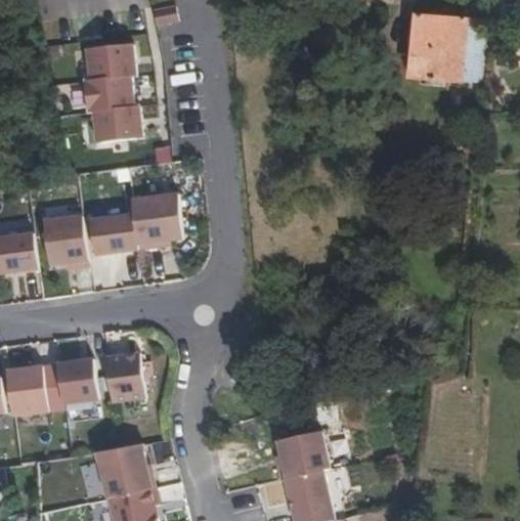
[(173,4),(150,9),(154,23),(175,18),(173,4)]
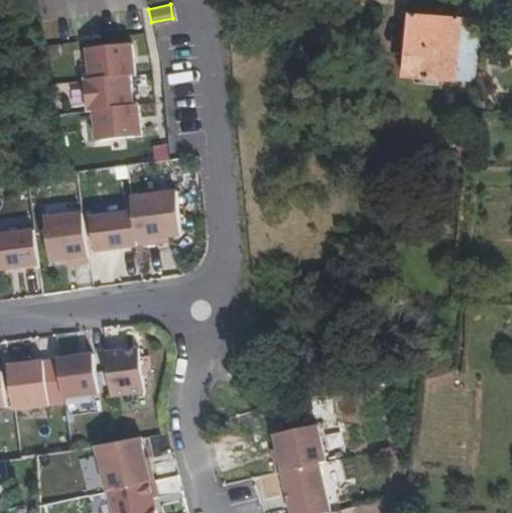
[(457,25),(457,17),(406,14),(400,76),(451,80),(451,79),(473,82),(477,33),(456,32),(457,25)]
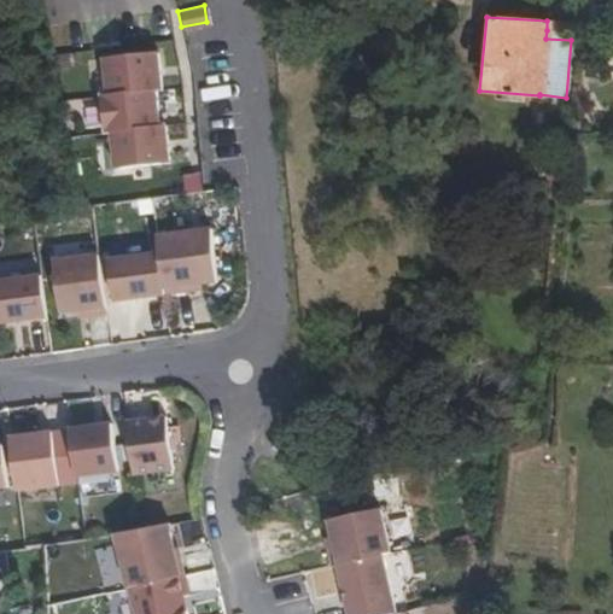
[(571,40),(571,31),(547,30),(546,39),(571,40)]
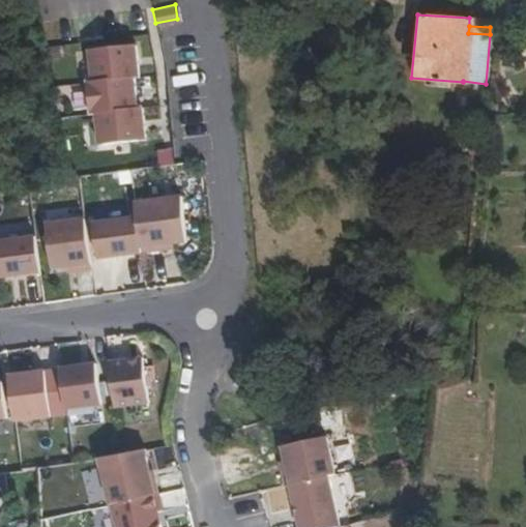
[(98,143),(144,138),(141,106),(136,107),(133,76),(138,76),(135,42),(89,47),(92,81),(87,81),(90,113),(95,112),(98,143)]
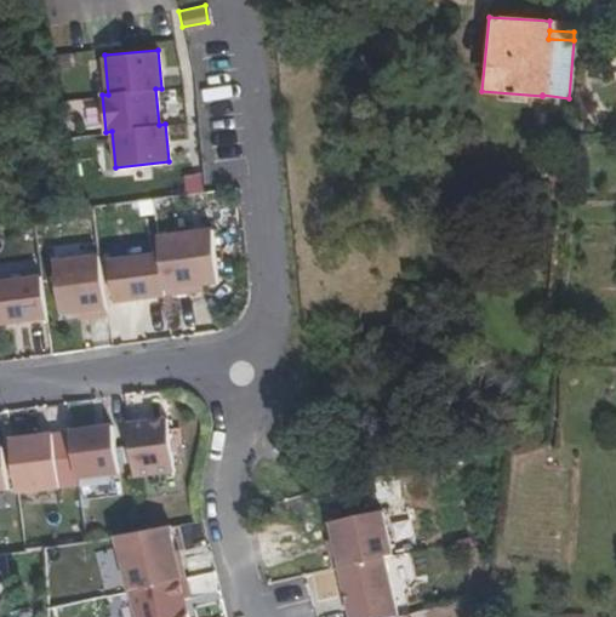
[(215,280),(209,228),(154,234),(157,251),(161,293),(186,291),(184,284),(199,281),(215,280)]
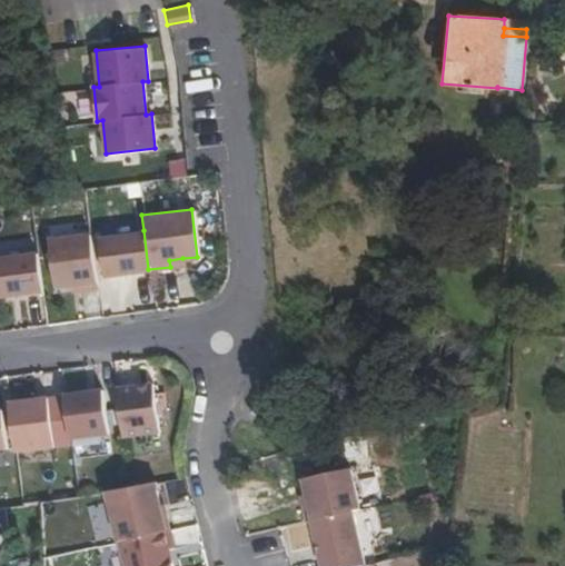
[(148,269),(144,230),(97,237),(102,276),(148,269)]
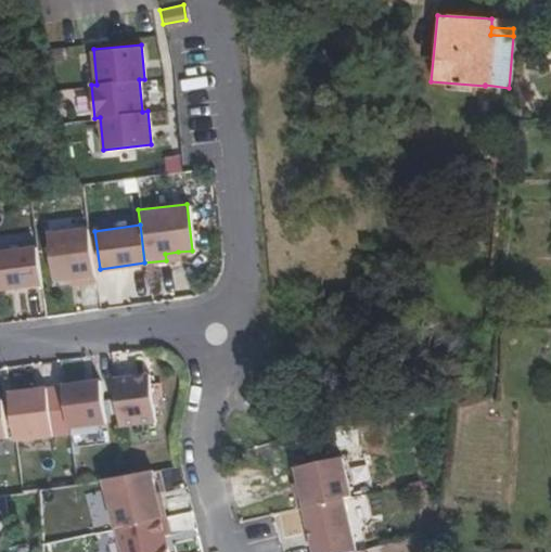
[(76,282),(92,280),(86,227),(46,232),(52,279),(66,277),(75,276),(76,282)]
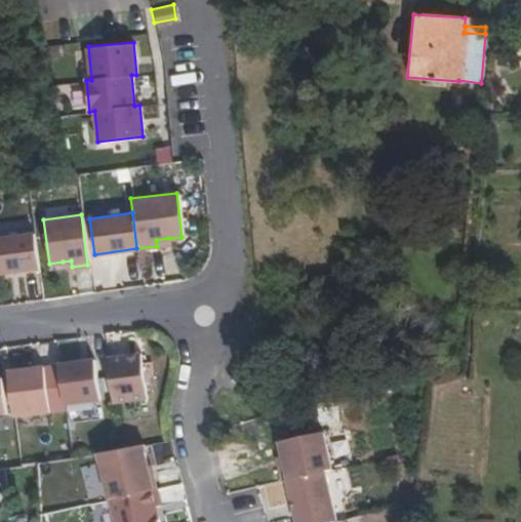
[(0,272),(36,267),(31,231),(0,235),(0,272)]
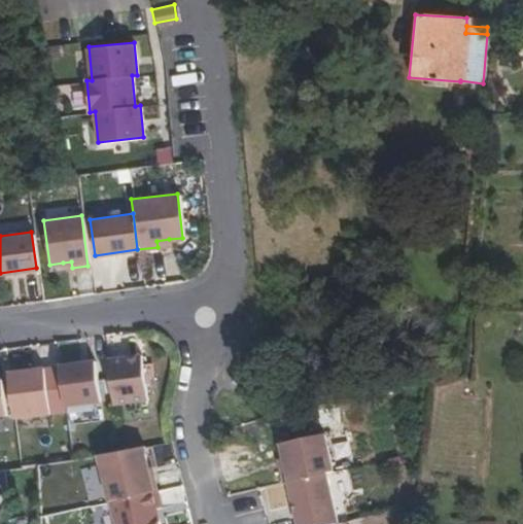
[(138,353),(105,358),(110,403),(144,397),(138,353)]
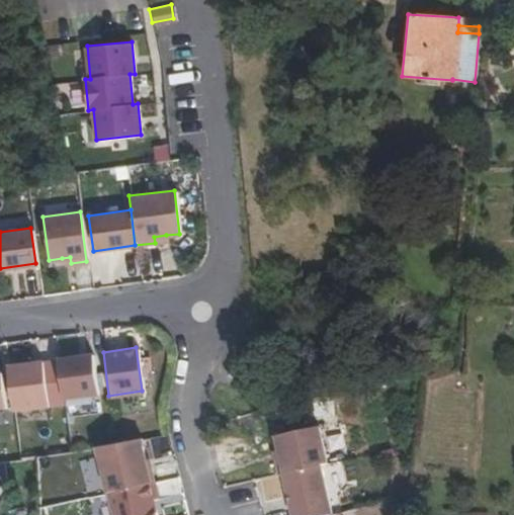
[(56,359),(61,397),(95,392),(90,355),(56,359)]
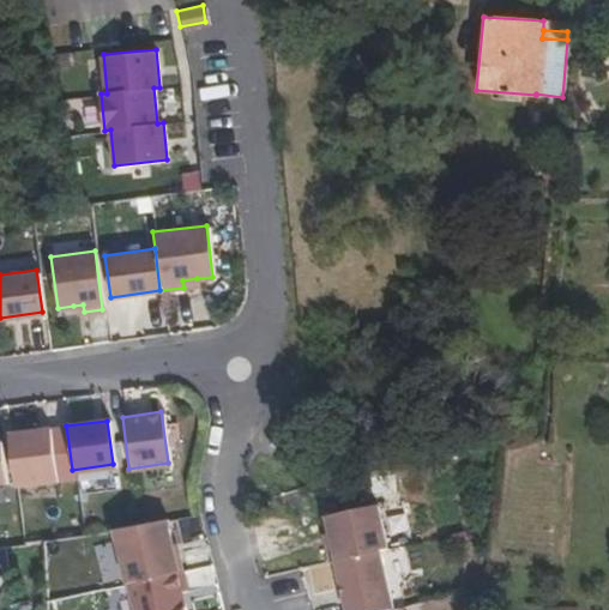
[(13,484),(54,478),(47,427),(6,433),(13,484)]
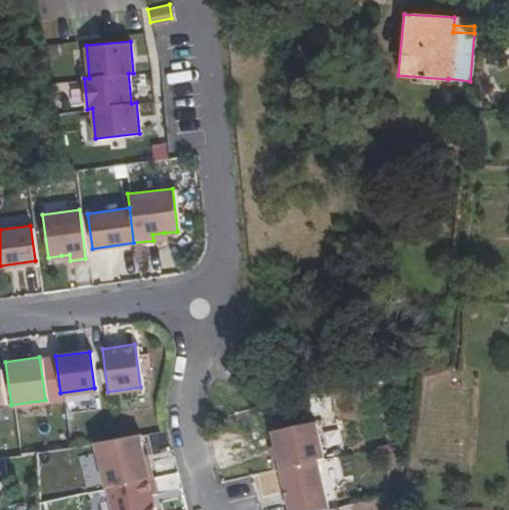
[(269,452),(273,468),(278,467),(315,458),(321,457),(313,420),(270,430),(273,444),(275,451),(269,452)]
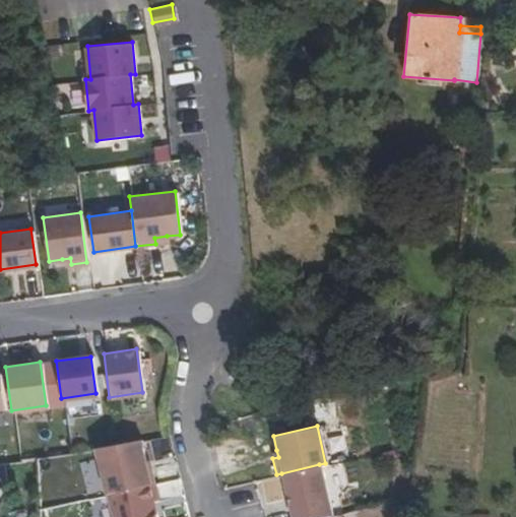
[(140,446),(97,456),(106,494),(107,494),(152,482),(148,466),(144,467),(142,459),(140,446)]
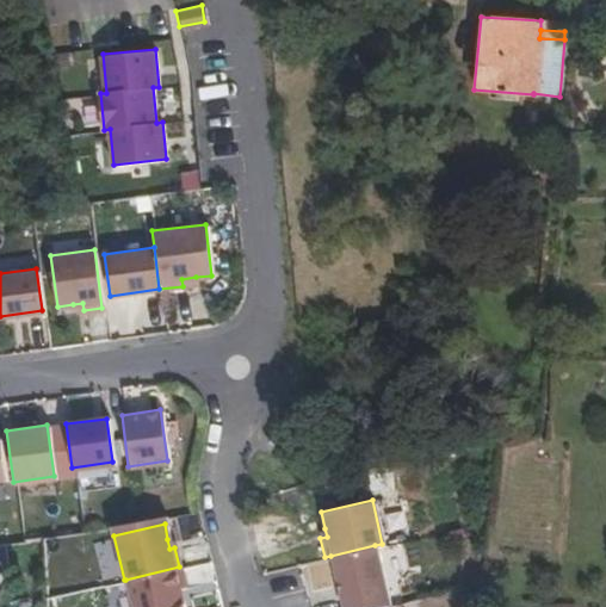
[(370,606),(388,604),(375,545),(331,556),(341,606),(370,606)]
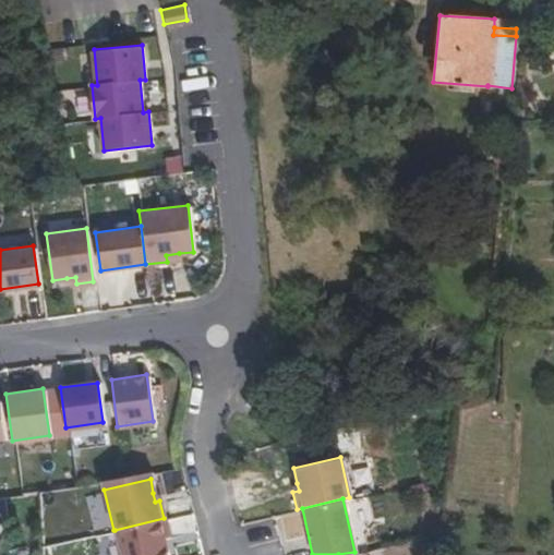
[(168,535),(164,518),(115,530),(120,554),(166,554),(163,537),(168,535)]
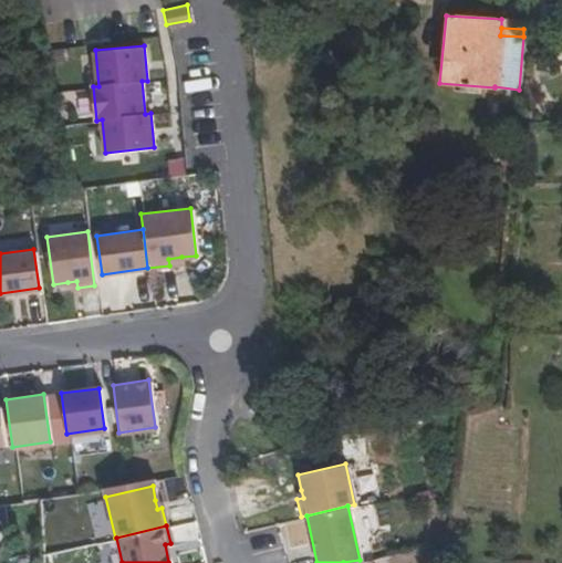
All buildings are outlined.
